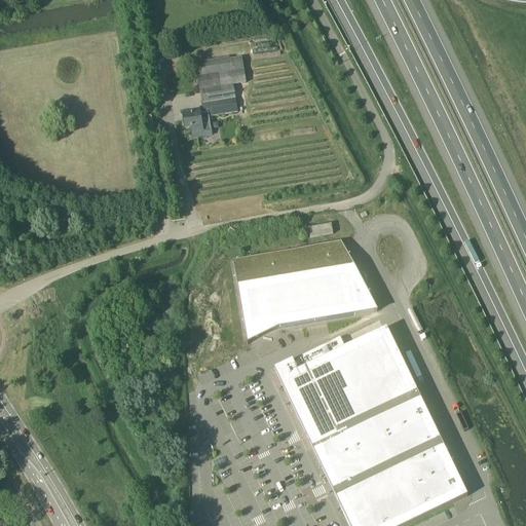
[(185,130),(191,129),(192,139),(212,136),(209,118),(237,113),(233,86),(246,84),(241,59),(195,67),(201,105),(202,105),(203,111),(200,112),(191,113),(191,115),(183,116),(185,130)]
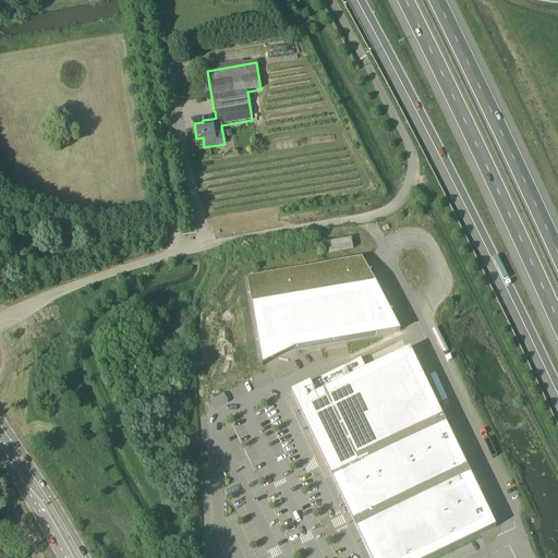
[(327,243),(329,253),(353,249),(352,239),(327,243)]
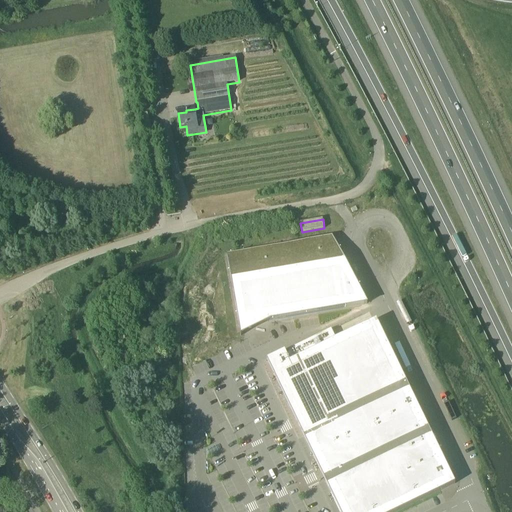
[(367,304),(339,250),(326,252),(324,238),(226,255),(239,326),(367,304)]
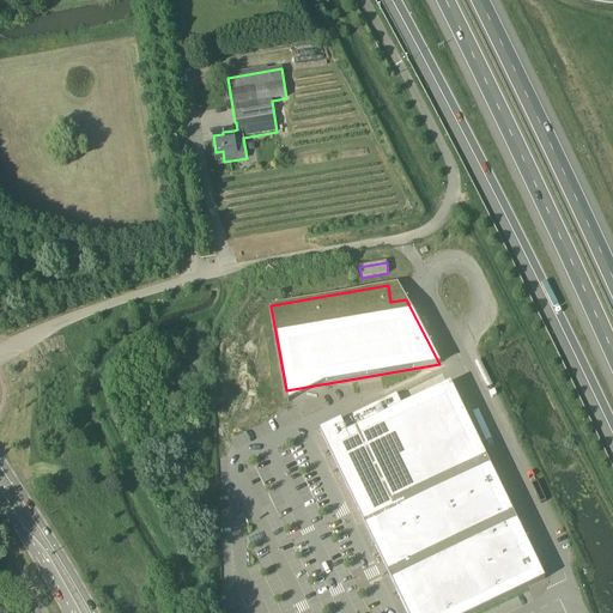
[(349,434),(383,505),(386,511),(489,461),(451,384),(394,412),(388,399),(347,418),(354,431),(349,434)]
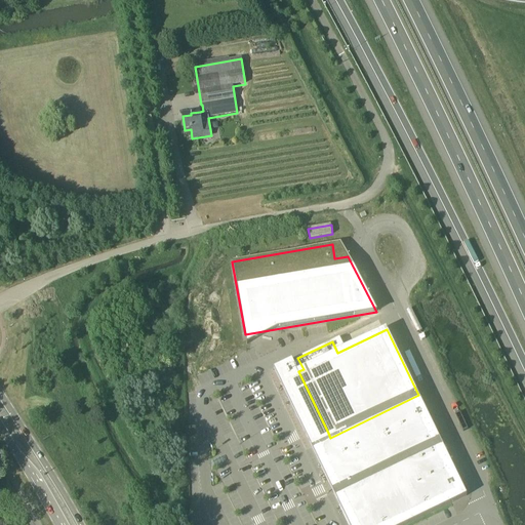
[(309,443),(333,494),(441,443),(418,395),(330,438),(328,433),(309,443)]
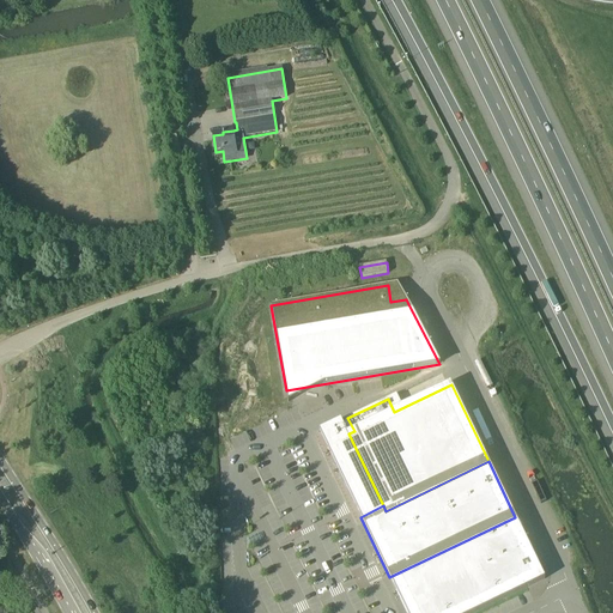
[(515,517),(389,577),(406,612),(475,612),(545,580),(515,517)]
